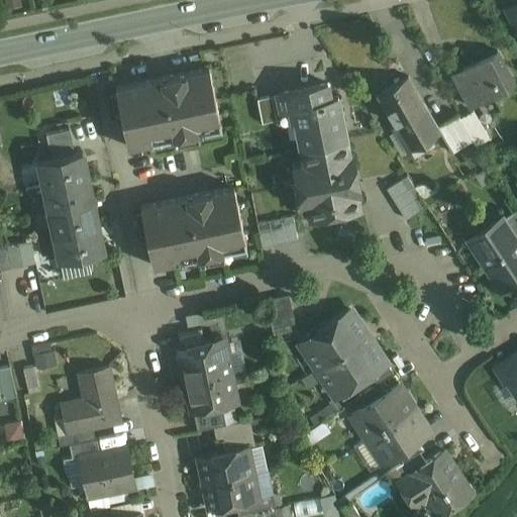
[(516,2),(508,8),(516,24),(516,2)]
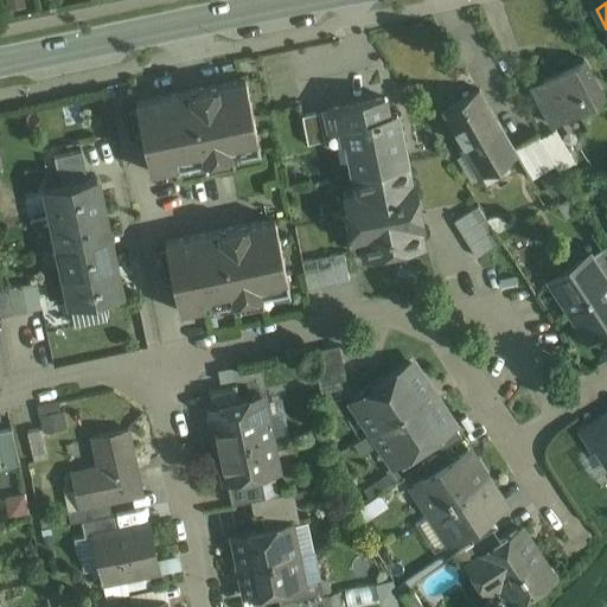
[(605,98),(585,61),(531,87),(551,126),(605,98)]
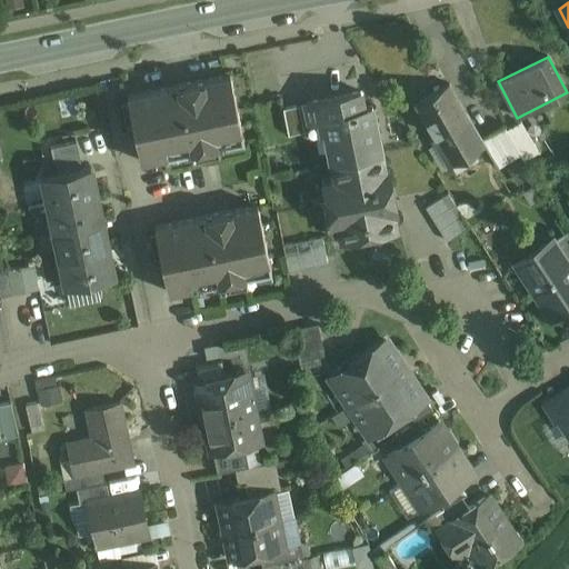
[(230,75),(128,96),(141,161),(245,140),(230,75)]
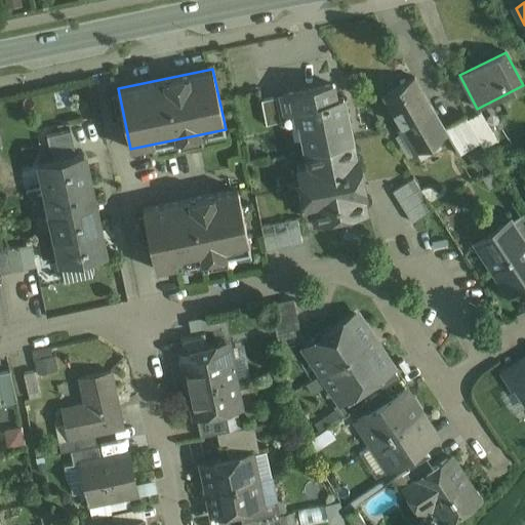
[(423,98),(417,88),(418,88),(413,80),(415,78),(414,77),(382,95),(384,96),(402,127),(399,129),(414,154),(428,146),(428,147),(443,137),(437,126),(441,124),(434,112),(434,111),(428,101),(426,97),(423,98)]
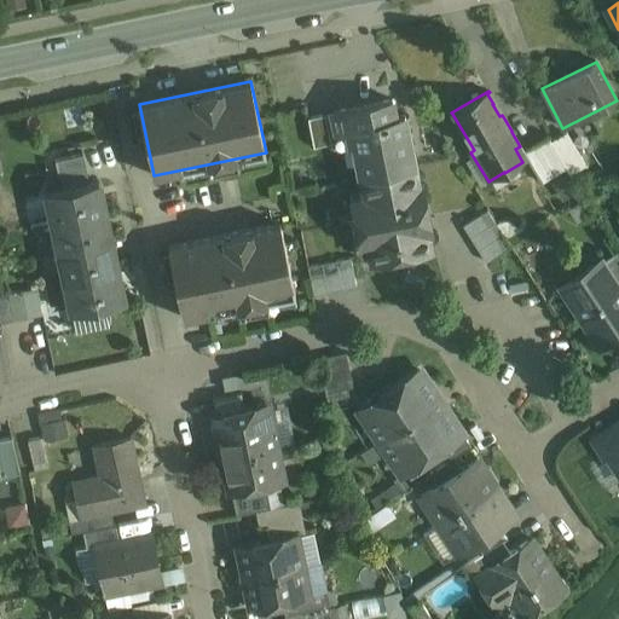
[(392,99),(333,111),(340,146),(354,144),(362,178),(415,167),(415,165),(412,166),(410,156),(412,156),(405,115),(395,117),(392,99)]
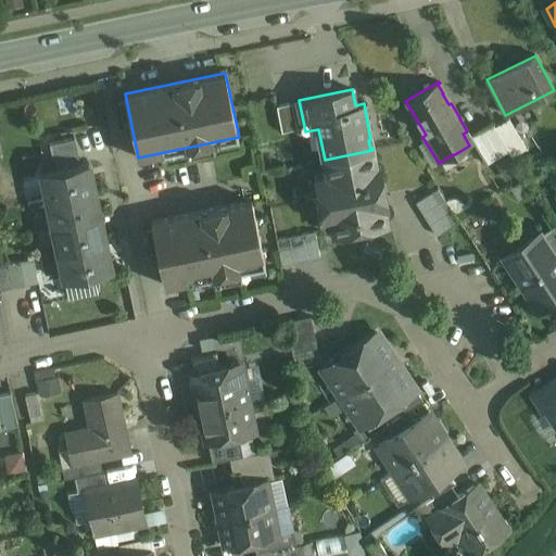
[(293,103),(277,106),(282,133),(298,129),(293,103)]
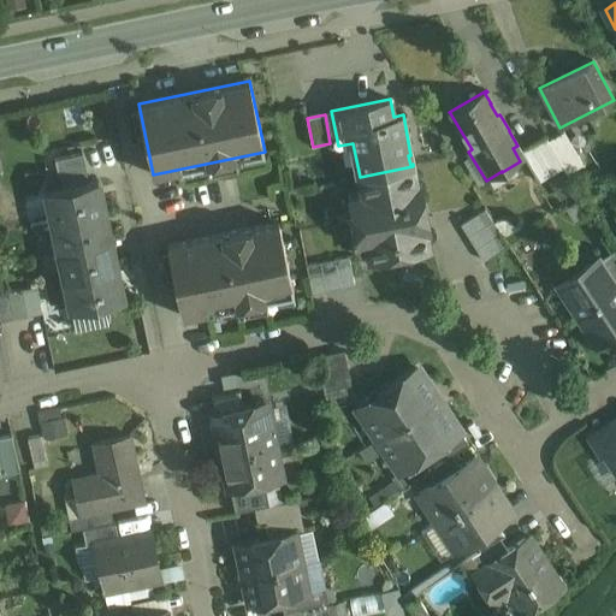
[(564,132),(549,141),(564,167),(563,167),(567,173),(582,165),(564,132)]
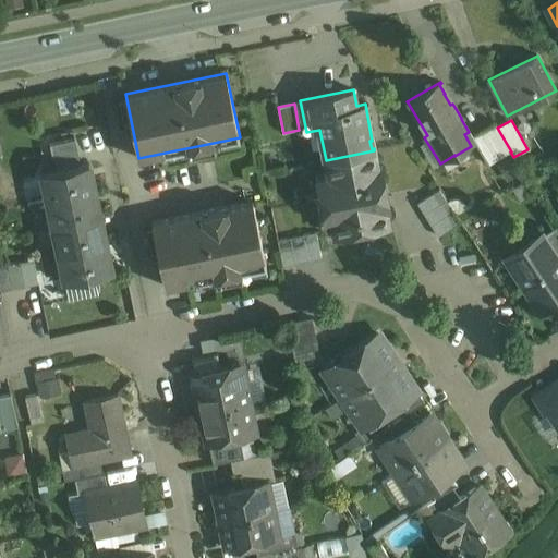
[(494,122),(471,136),(488,165),(510,152),(511,152),(497,128),(494,122)]
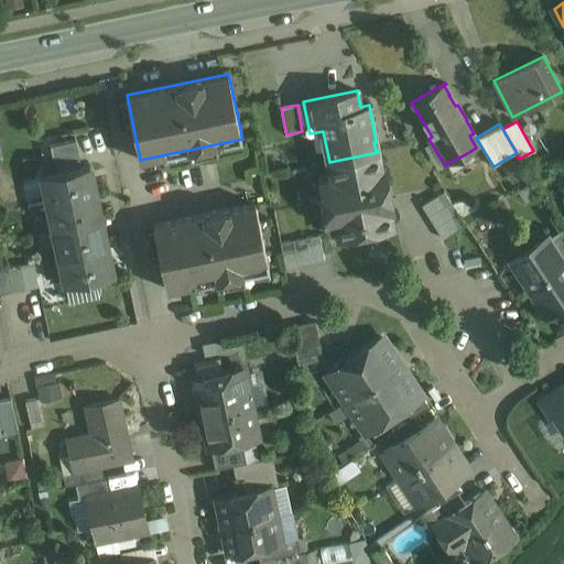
[(76,140),(51,145),(56,172),(82,166),(76,140)]
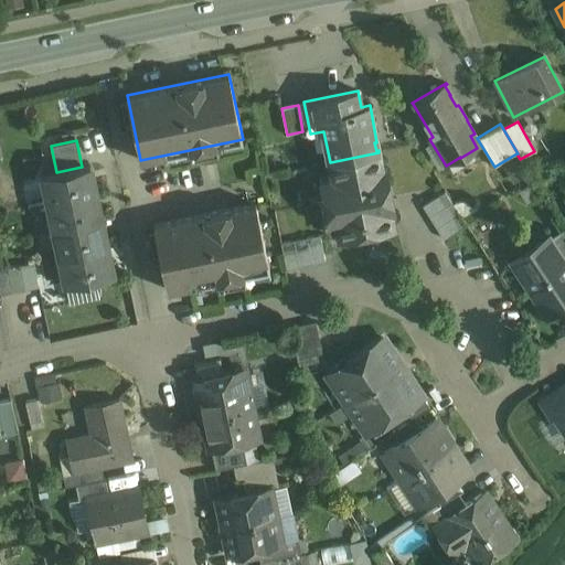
[(406,231),(388,156),(333,168),(337,180),(320,184),(331,236),(350,233),(352,244),(406,231)]
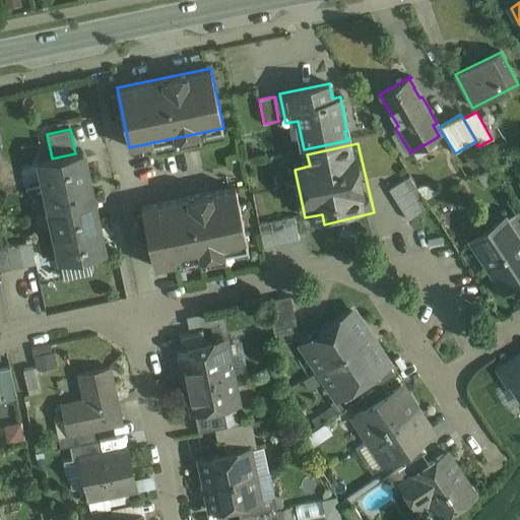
[(52,158),(40,161),(45,187),(88,178),(83,152),(75,153),(52,158)]
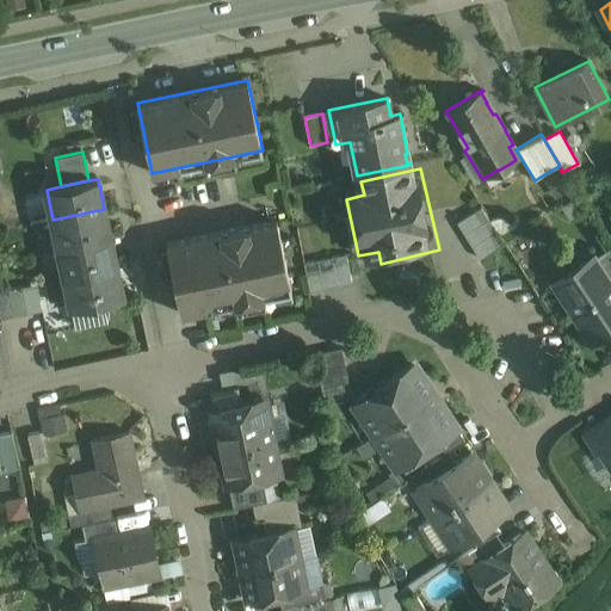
[(505,245),(482,208),(457,223),(480,259),(499,247),(505,245)]
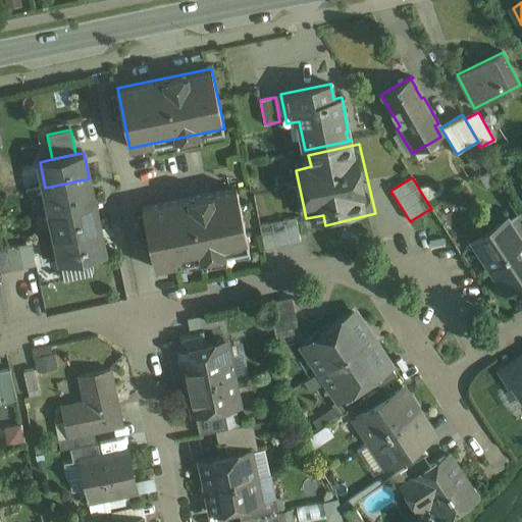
[(89,178),(45,188),(50,212),(95,203),(89,178)]
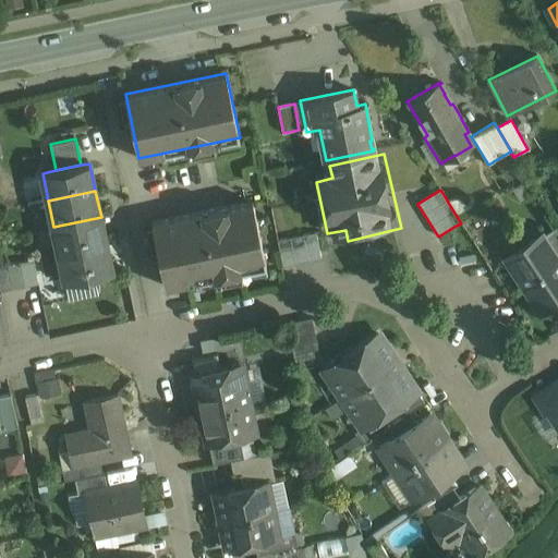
[(253,202),(153,222),(166,288),(267,266),(253,202)]
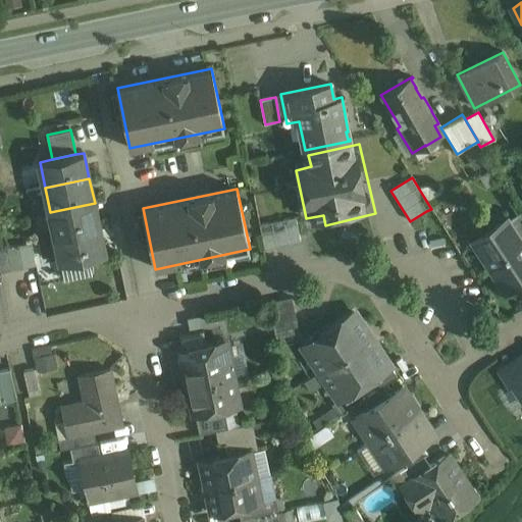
[(95,203),(50,212),(55,238),(100,228),(95,203)]
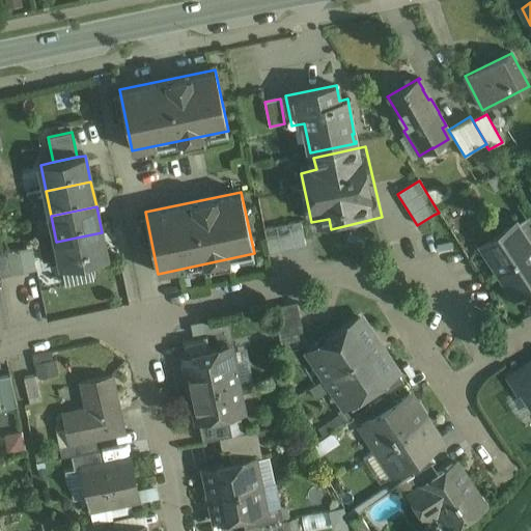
[(530,216),(530,215),(516,224),(529,245),(530,243),(530,216)]
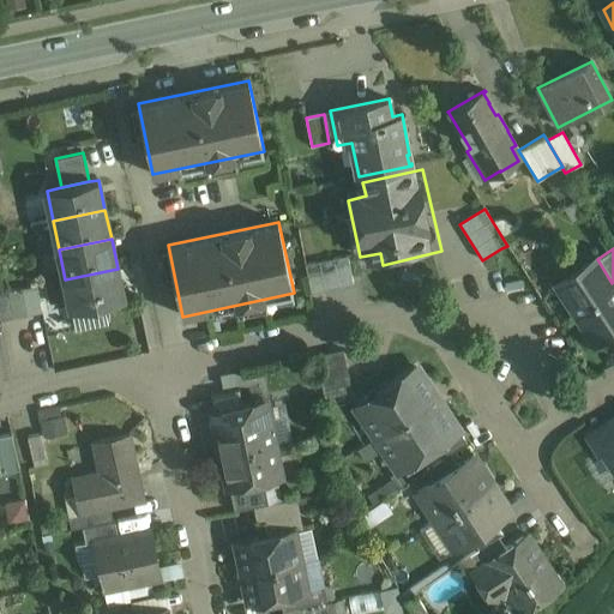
[(348,256),(306,265),(312,294),(354,284),(348,256)]
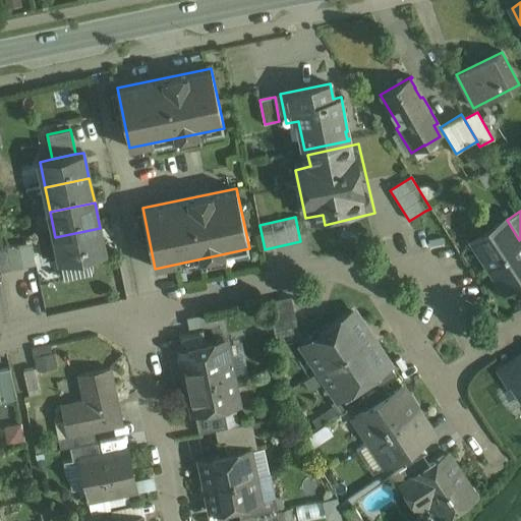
[(520,242),(519,240),(507,220),(482,236),(473,241),(482,255),(491,269),(499,264),(511,281),(520,274),(520,242)]
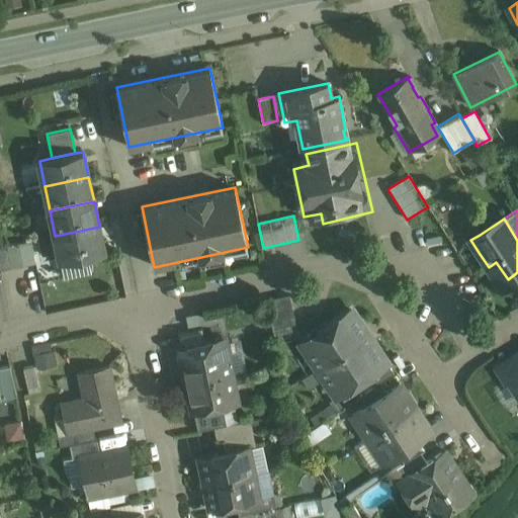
[(99,227),(55,236),(61,262),(104,253),(99,227)]
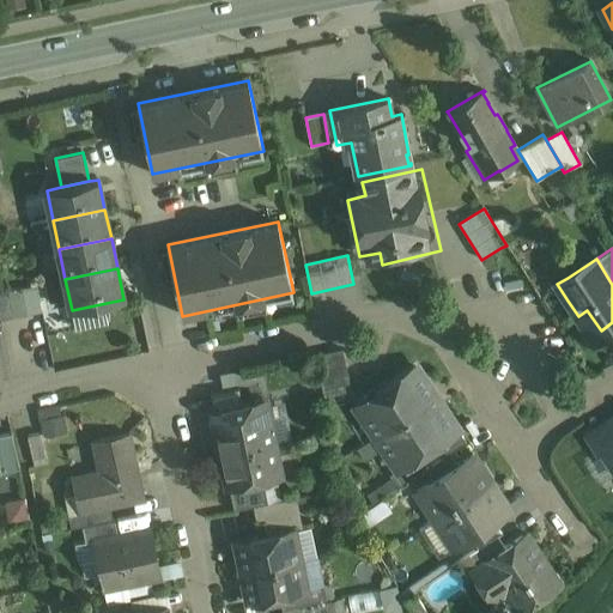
[(10,291),(0,292),(0,316),(1,321),(14,317),(10,291)]
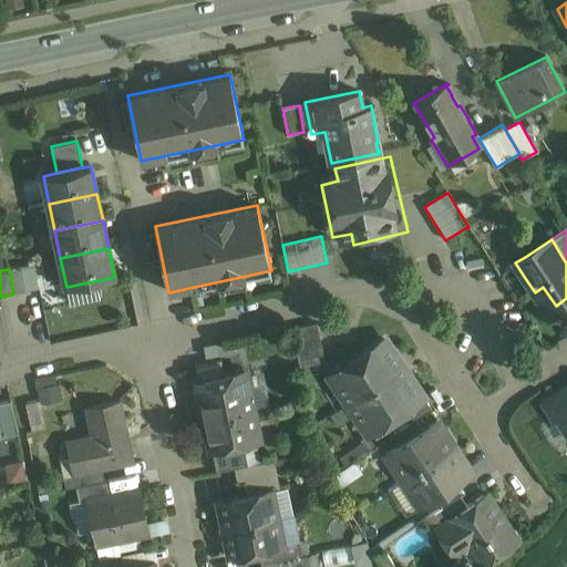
[(317,323),(291,329),(300,368),(326,362),(317,323)]
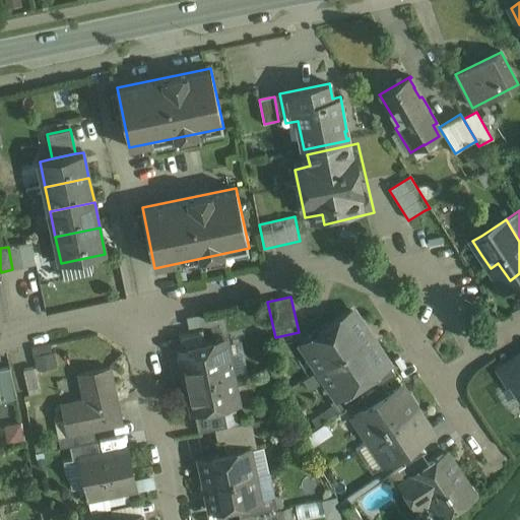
[(376,347),(352,312),(304,344),(339,398),(370,379),(388,366),(388,365),(376,347)]
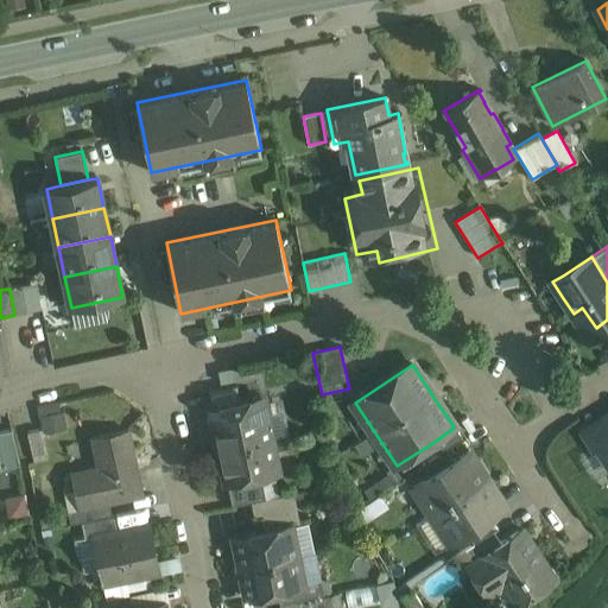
[(238,386),(209,392),(213,409),(241,401),(238,386)]
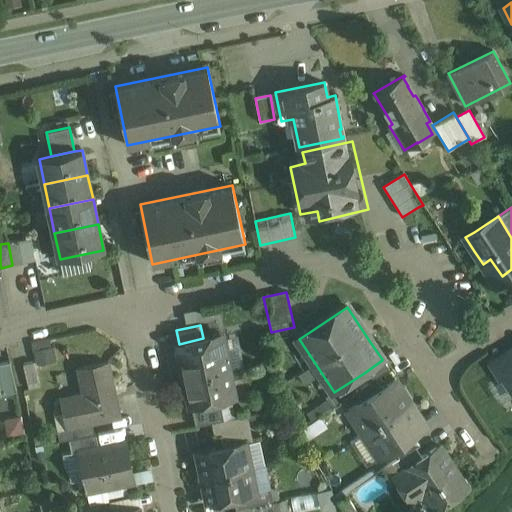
[(179,344),(178,344),(186,379),(228,370),(221,335),(203,338),(179,344)]
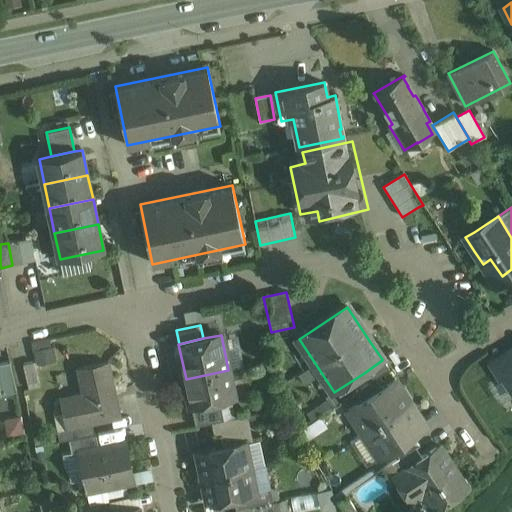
[(55,339),(35,341),(37,362),(57,360),(55,339)]
